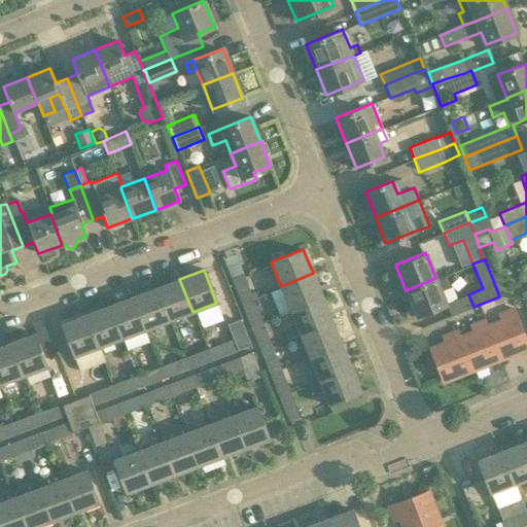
[(313,273),(281,286),(270,290),(279,314),(290,309),(322,296),(313,273)]
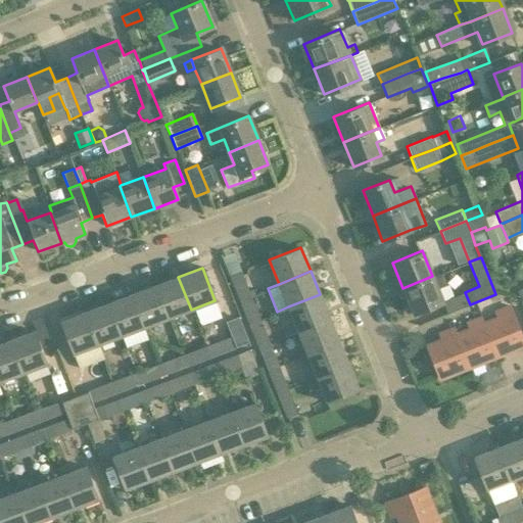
[(238,300),(250,295),(241,272),(229,277),(238,300)]
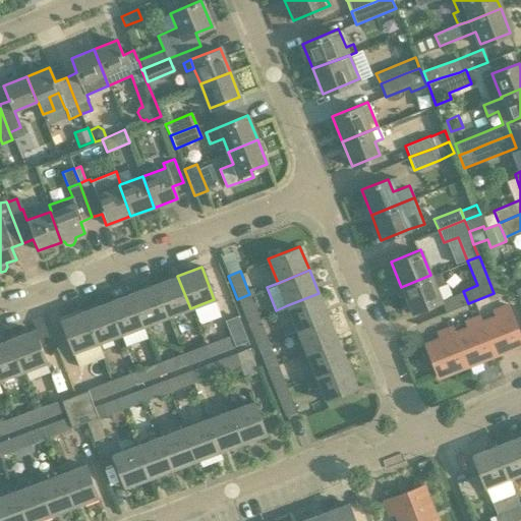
[(430,276),(430,275),(401,287),(411,311),(441,300),(436,288),(446,284),(441,272),(430,276)]
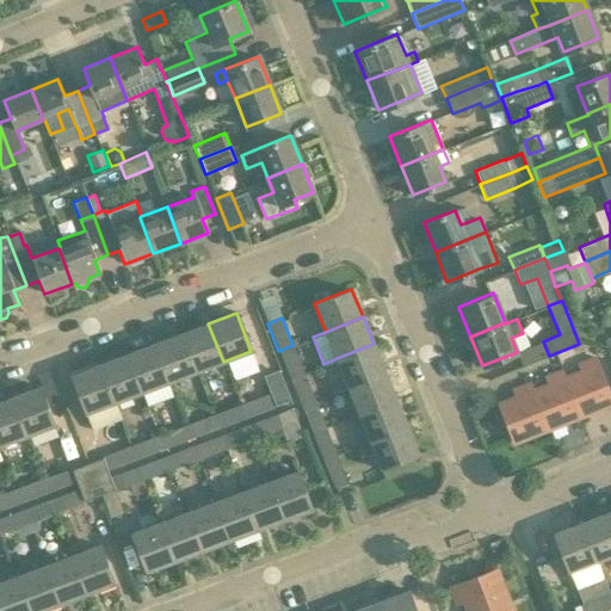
[(181,333),(196,372),(223,362),(208,323),(181,333)]
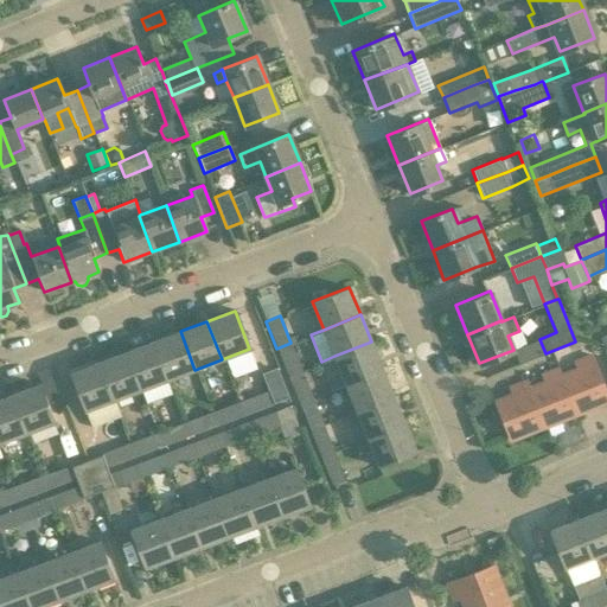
[(180,331),(153,342),(167,379),(195,370),(180,331)]
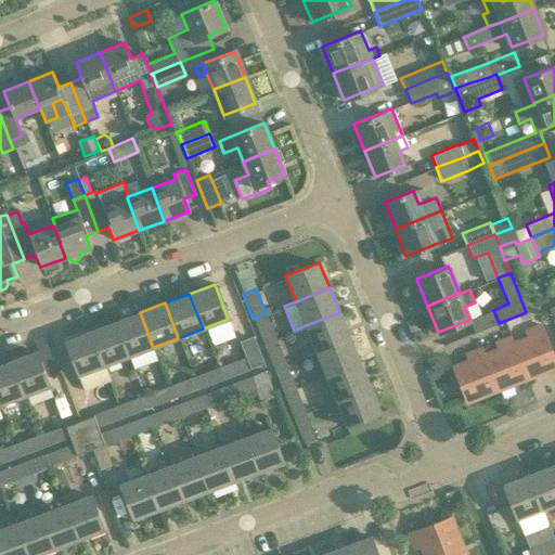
[(153,347),(140,312),(115,321),(128,357),(153,347)]
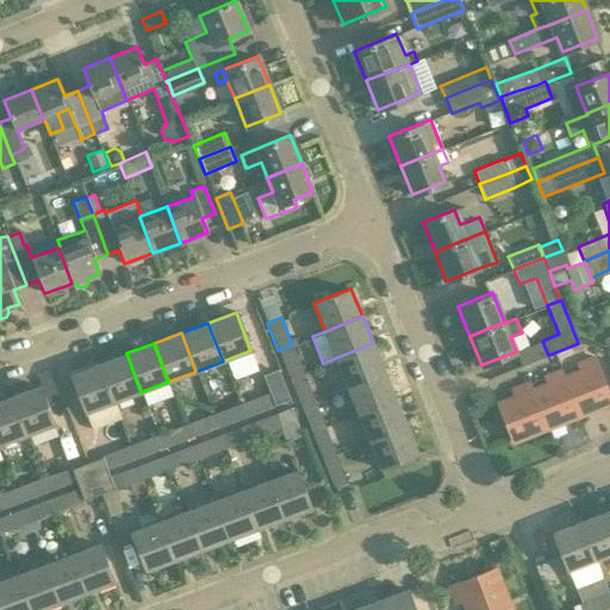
[(384,371),(373,343),(336,358),(323,363),(331,384),(344,379),(347,385),(384,371)]
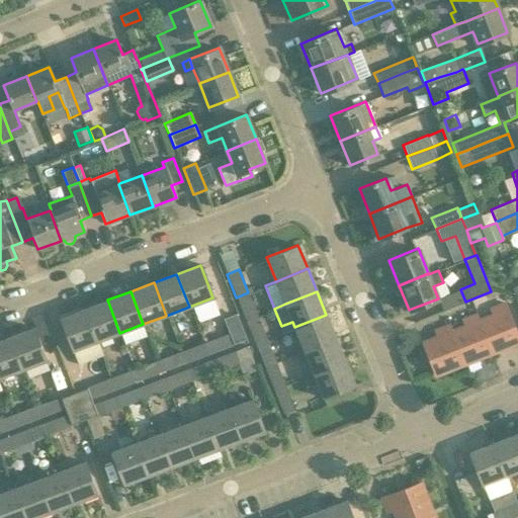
[(257,316),(248,292),(236,297),(246,320),(257,316)]
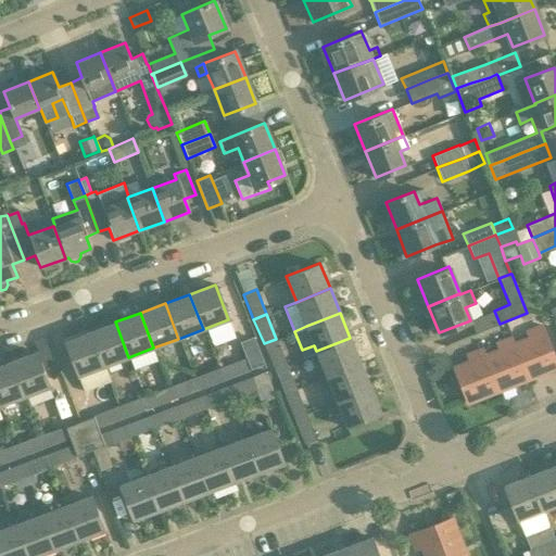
[(90,331),(104,367),(128,357),(115,321),(90,331)]
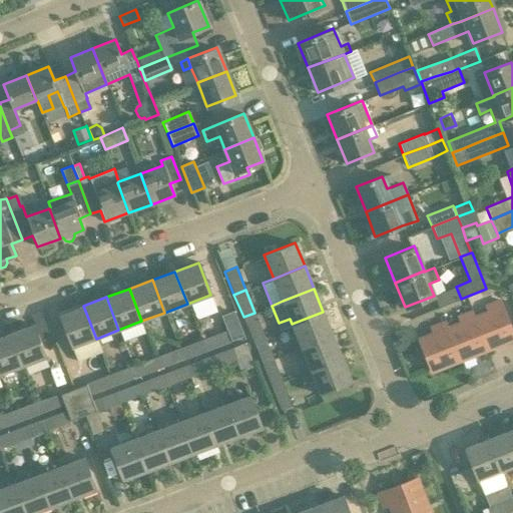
[(473,311),(472,311),(487,349),(512,338),(512,331),(500,300),(485,306),(488,312),(475,317),(473,311)]
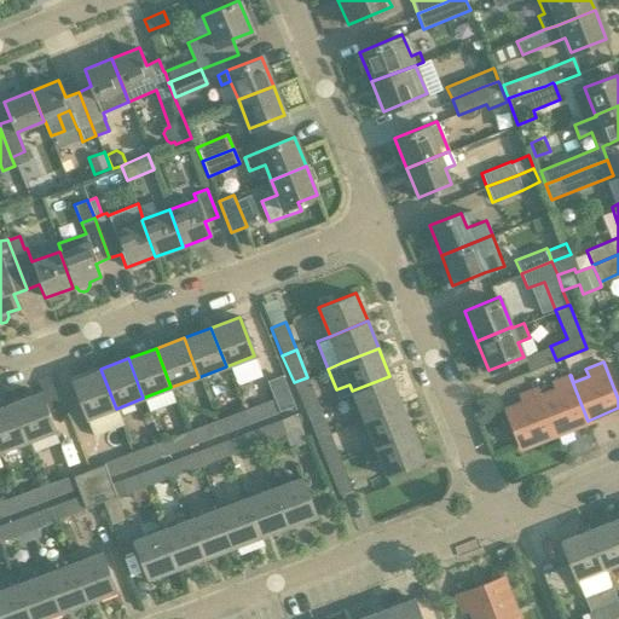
[(87,420),(116,409),(100,369),(73,380),(87,420)]
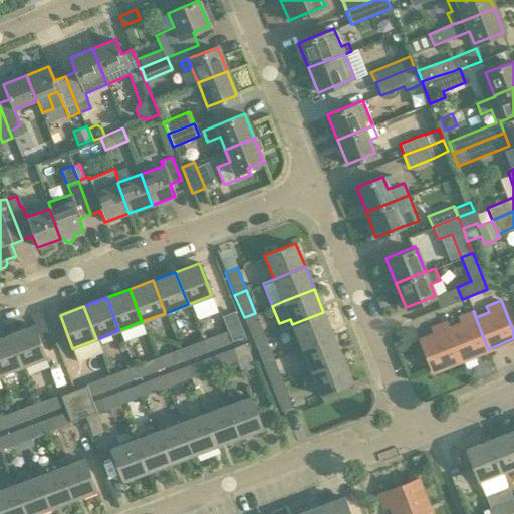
[(445,322),(460,360),(488,349),(473,311),(459,316),(462,323),(448,328),(446,322),(445,322)]
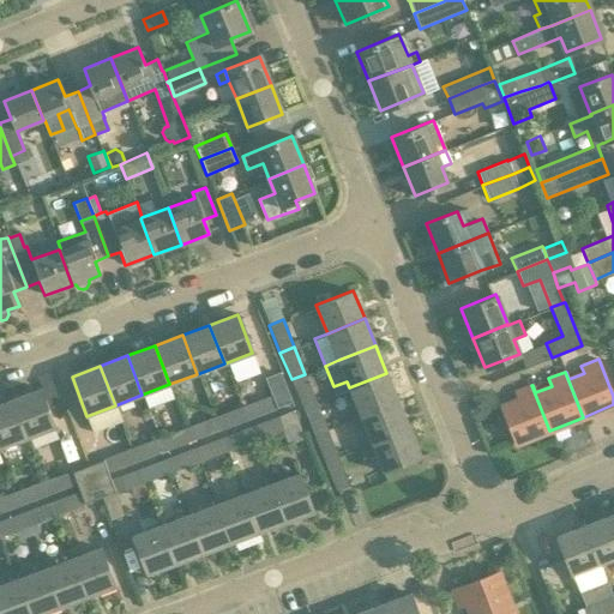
[(386,373),(349,387),(361,415),(397,401),(386,373)]
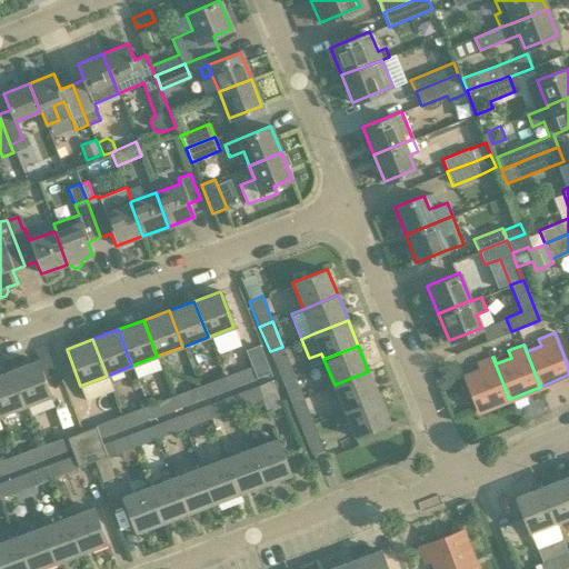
[(222,377),(228,390),(256,379),(271,372),(260,347),(245,352),(250,367),(222,377)]
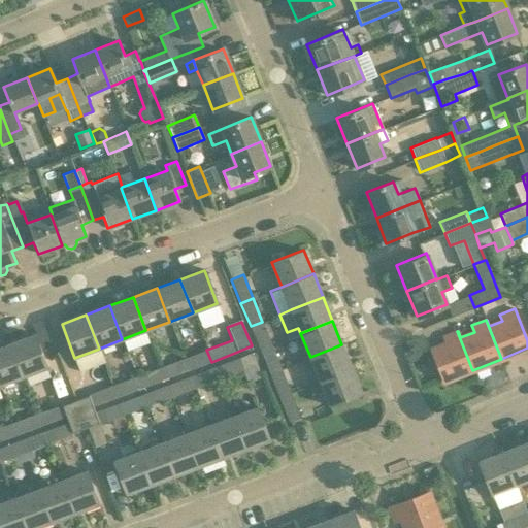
[(262,322),(251,326),(260,350),(271,345),(262,322)]
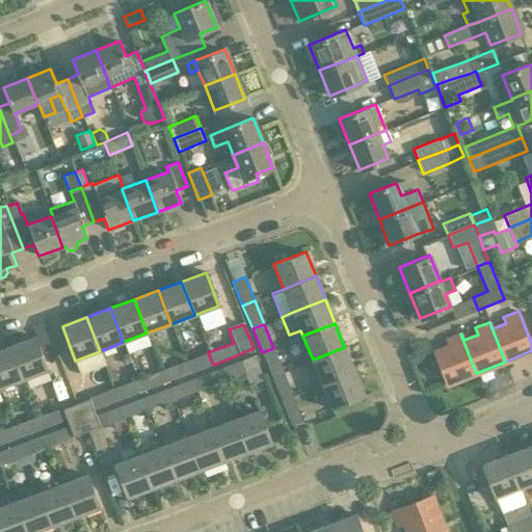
[(447,384),(476,373),(460,334),(447,339),(450,346),(434,352),(447,384)]
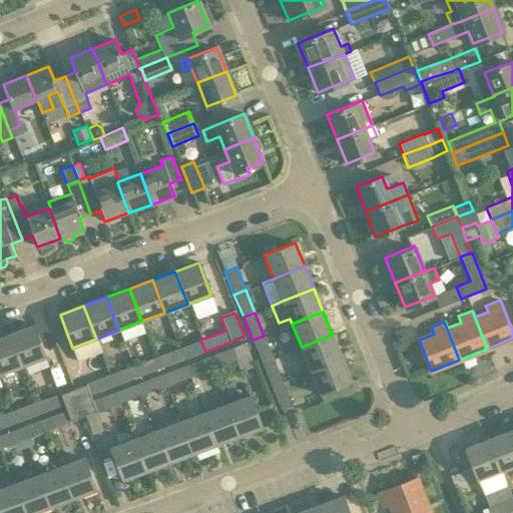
[(10,334),(22,366),(46,357),(34,325),(10,334)]
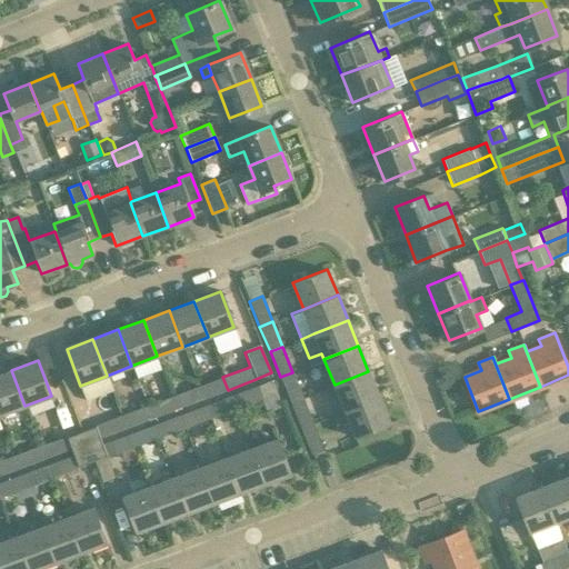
[(0,375),(0,415),(25,406),(11,370),(0,375)]
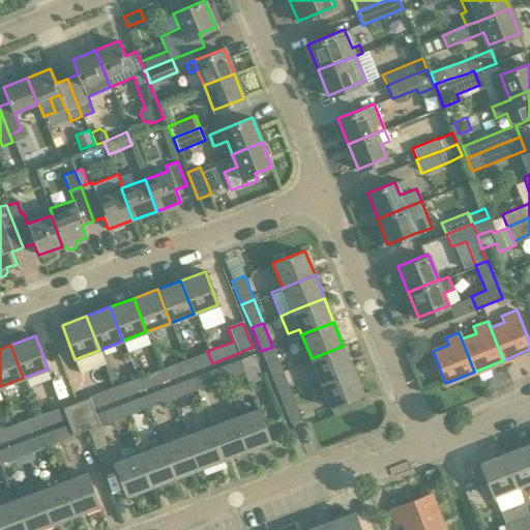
[(321,382),(353,370),(343,346),(312,358),(321,382)]
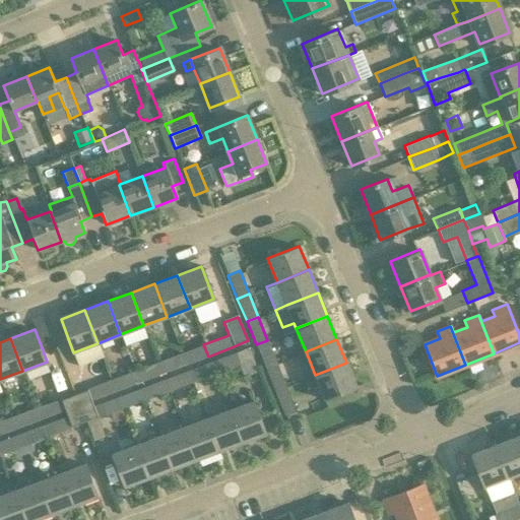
[(267,340),(256,344),(265,368),(277,363),(267,340)]
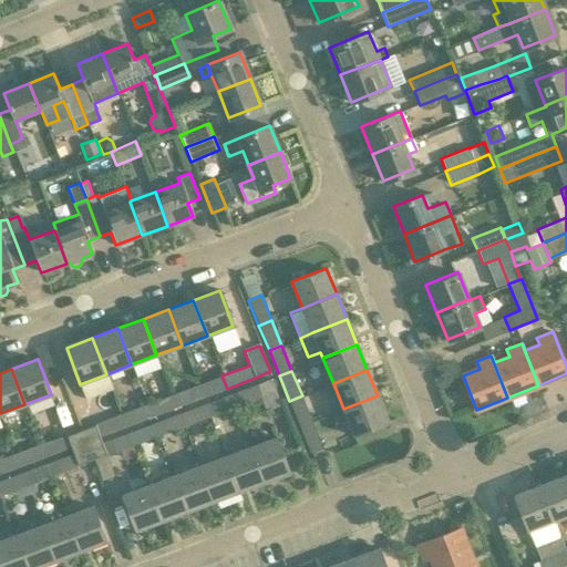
[(452,387),(447,374),(435,379),(440,391),(452,387)]
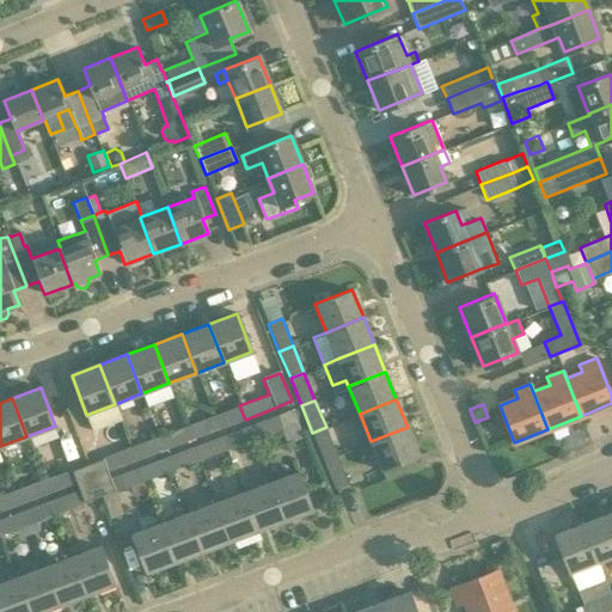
[(213,416),(218,429),(245,420),(239,405),(213,416)]
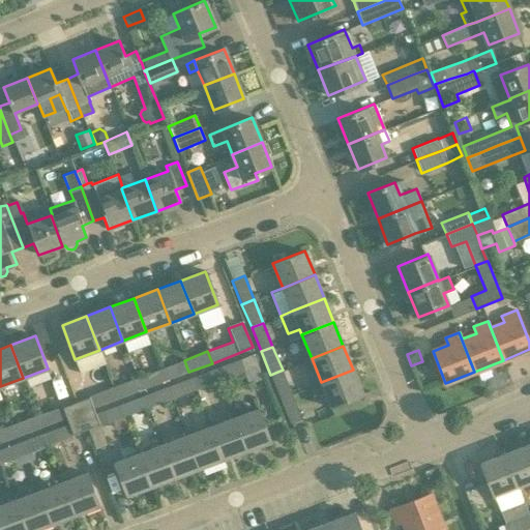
[(214,369),(219,381),(243,373),(247,384),(263,379),(254,354),(214,369)]
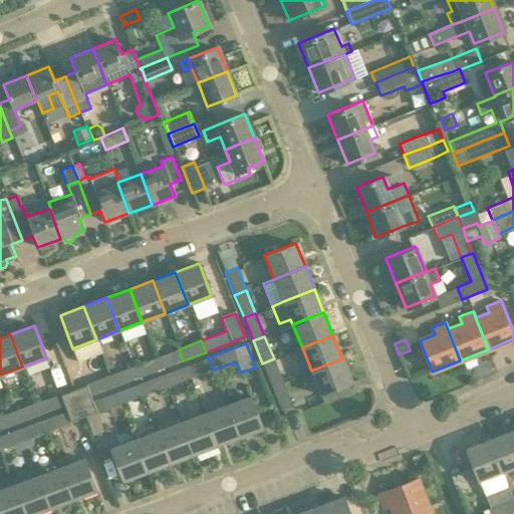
[(156,357),(160,369),(183,360),(179,349),(156,357)]
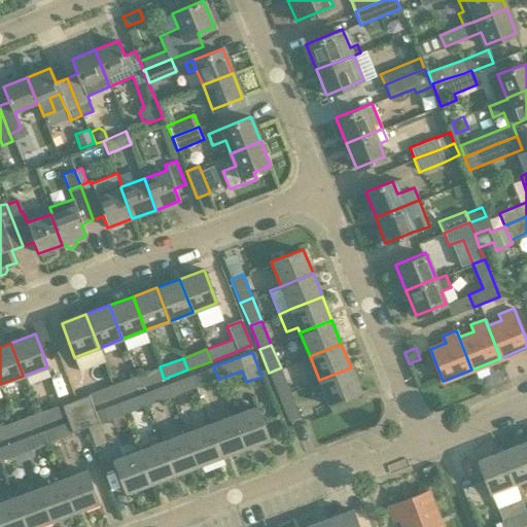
[(136,376),(141,388),(164,379),(160,366),(136,376)]
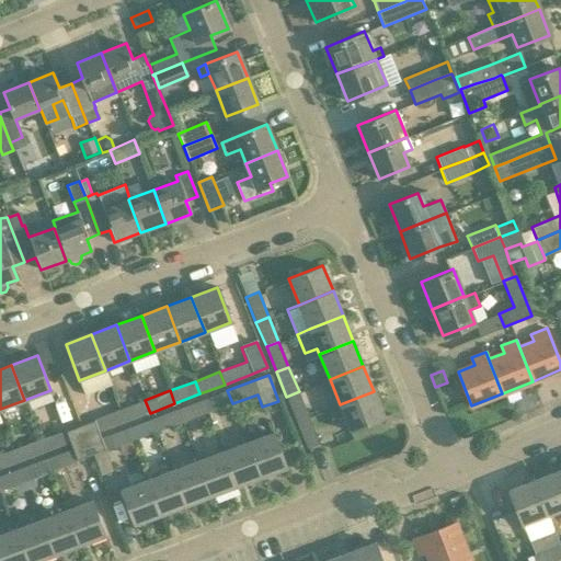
[(203,400),(207,413),(232,403),(227,390),(203,400)]
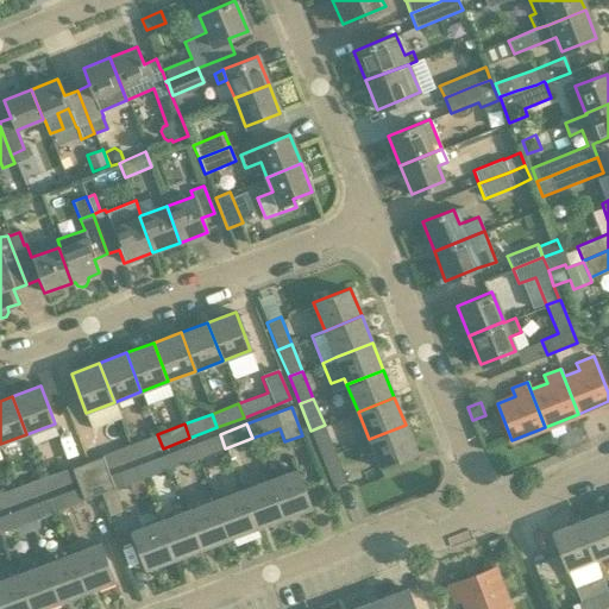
[(325,425),(311,431),(321,458),(336,452),(325,425)]
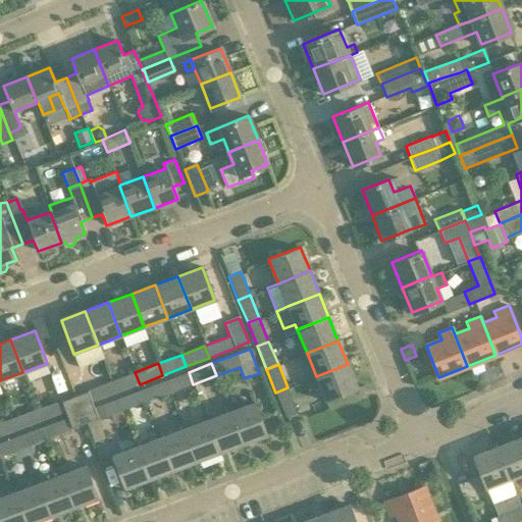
[(357,387),(348,364),(316,376),(325,401),(357,387)]
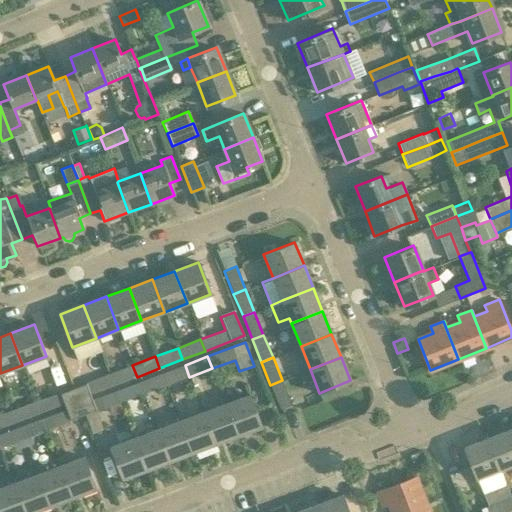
[(132,365),(109,373),(114,386),(137,377),(132,365)]
